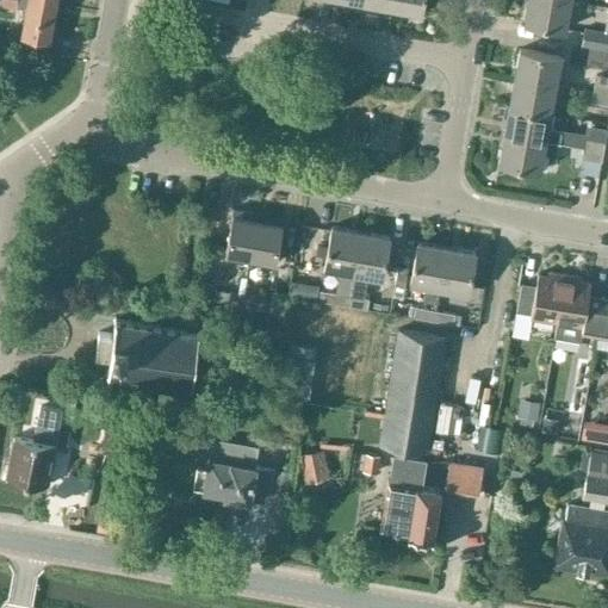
[(51,43),(59,7),(19,0),(0,0),(0,2),(0,8),(20,13),(20,12),(26,13),(23,38),(51,43)]
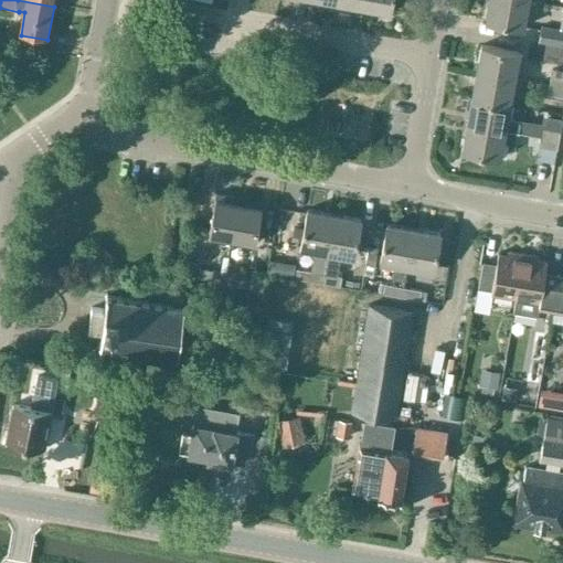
[(364,10),(367,0),(338,0),(337,6),(364,10)]
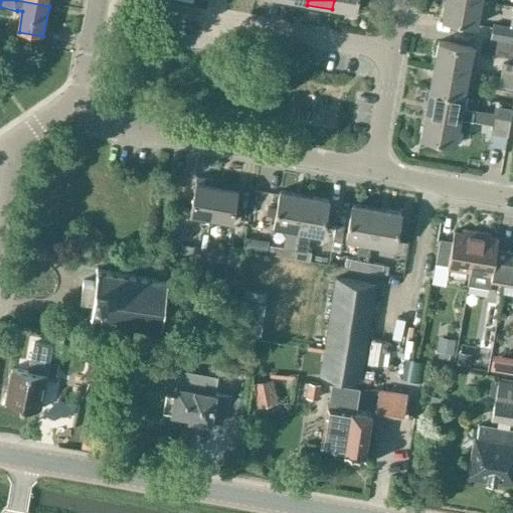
[(359,0),(334,0),(332,9),(357,13),(359,0)]
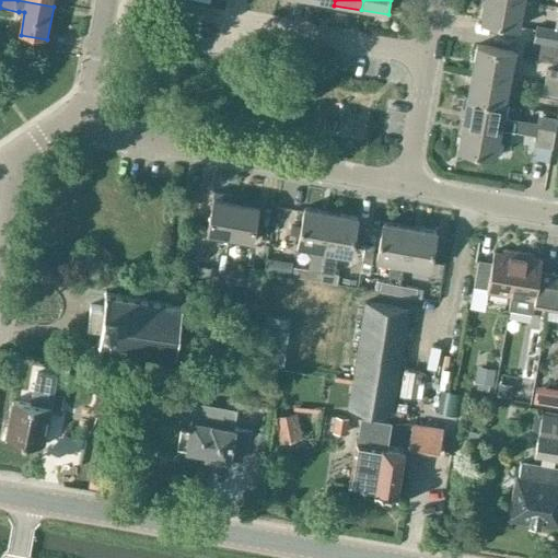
[(520,31),(525,4),(500,0),(486,0),(481,23),(520,31)]
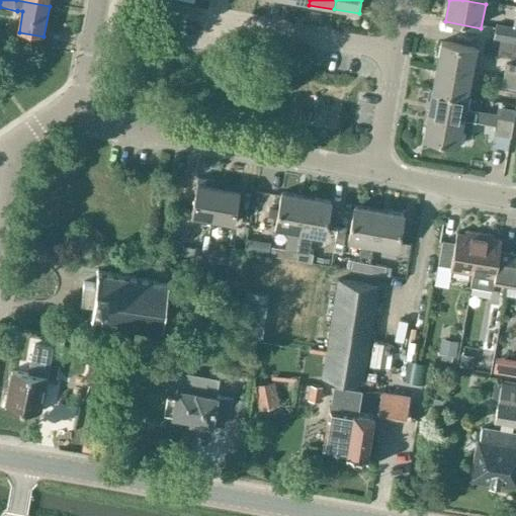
[(182,17),(199,21),(202,8),(185,4),(182,17)]
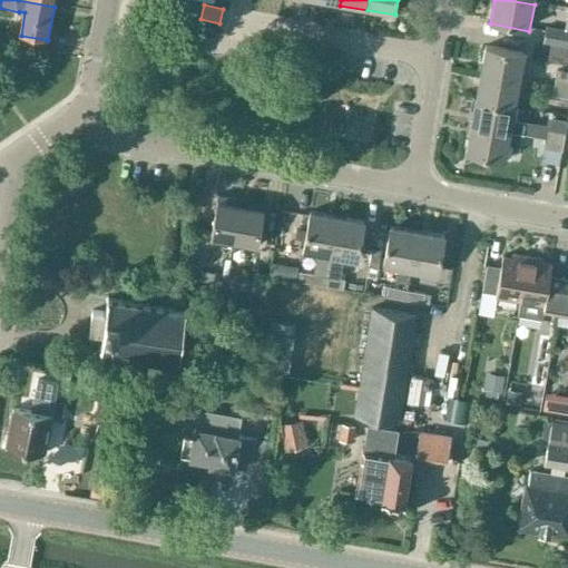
[(567,31),(548,28),(545,45),(567,48),(567,31)]
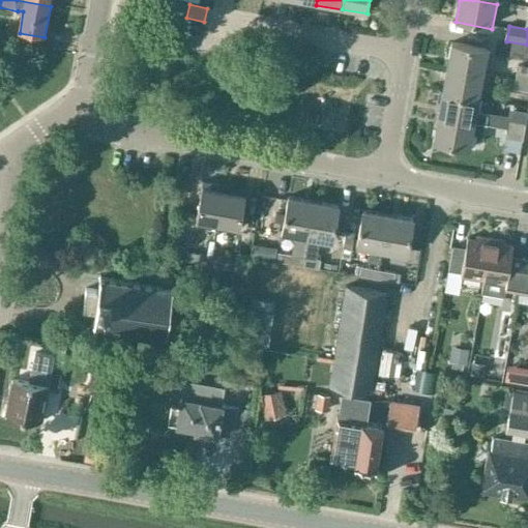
[(484,77),(484,76),(488,52),(452,46),(447,70),(484,77)]
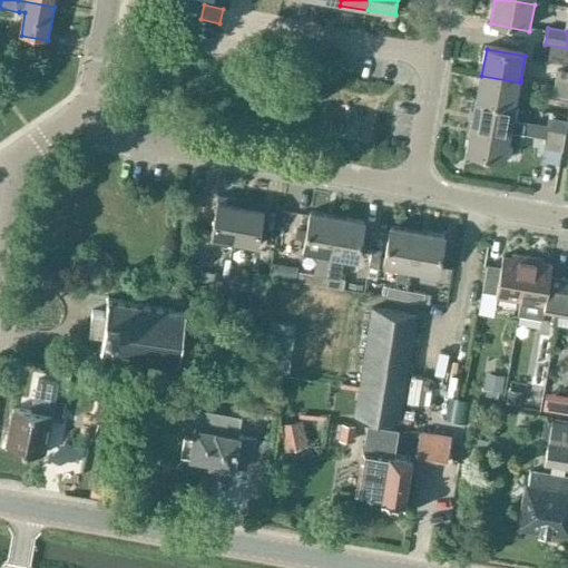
[(516,109),(520,82),(481,76),(477,103),(516,109)]
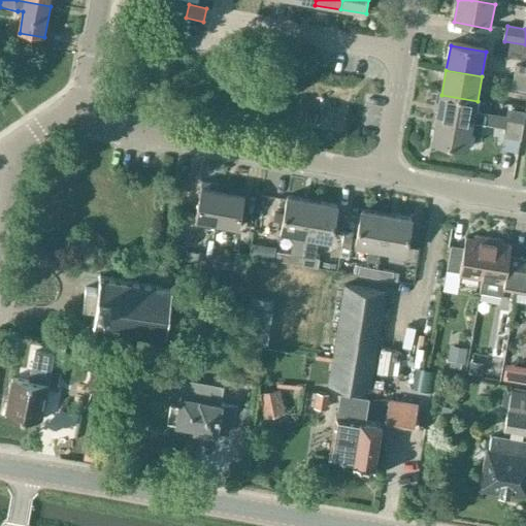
[(515,83),(525,85),(525,74),(517,72),(515,83)]
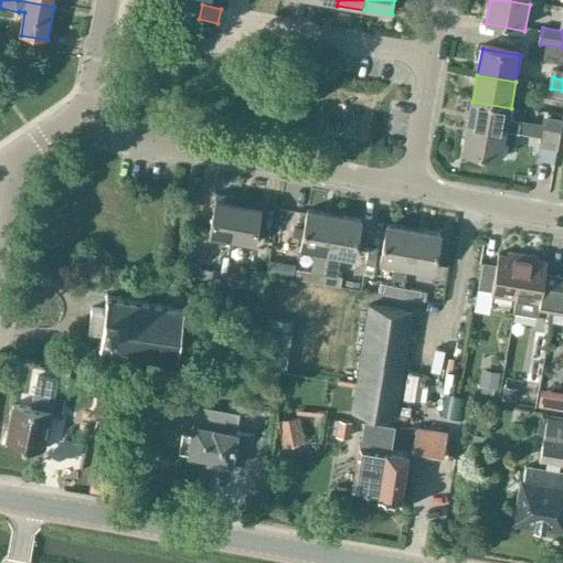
[(562,91),(551,88),(550,96),(562,99),(562,91)]
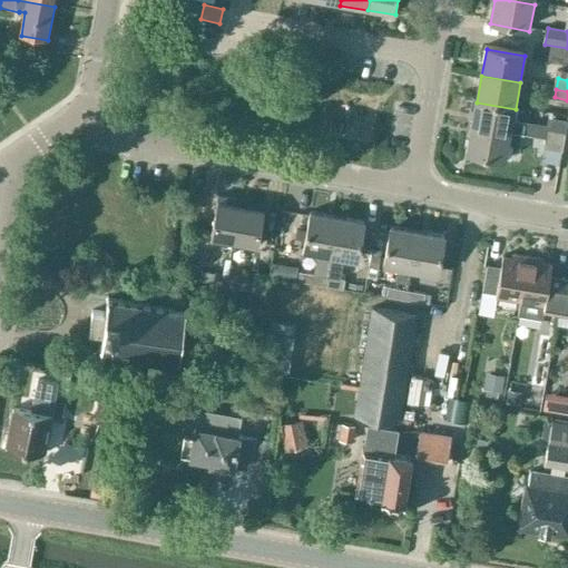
[(513,120),(516,109),(477,103),(472,129),(521,138),(522,135),(525,136),(526,126),(524,123),(513,120)]
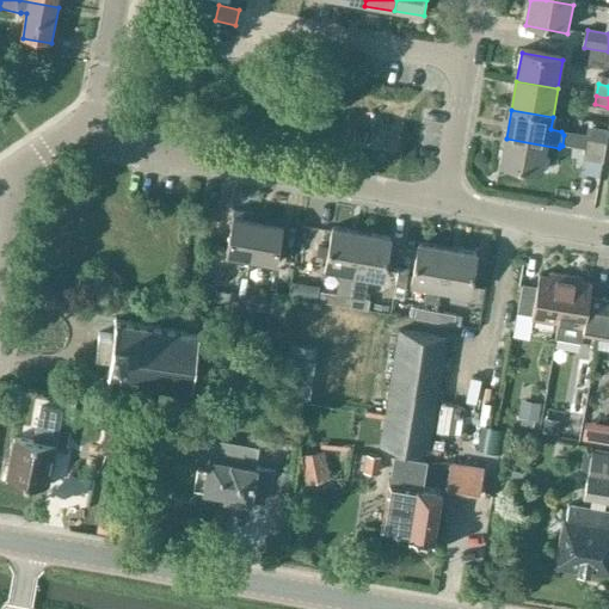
[(558,159),(559,148),(506,139),(502,166),(542,174),(546,157),(558,159)]
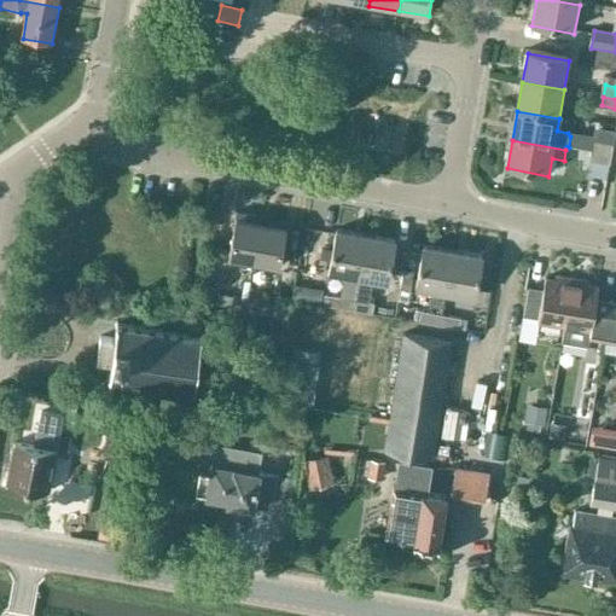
[(612,158),(615,146),(594,143),(592,155),(612,158)]
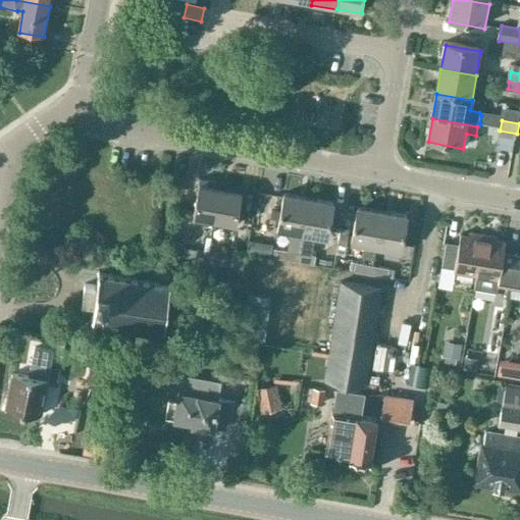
[(516,141),(517,134),(500,131),(499,138),(516,141)]
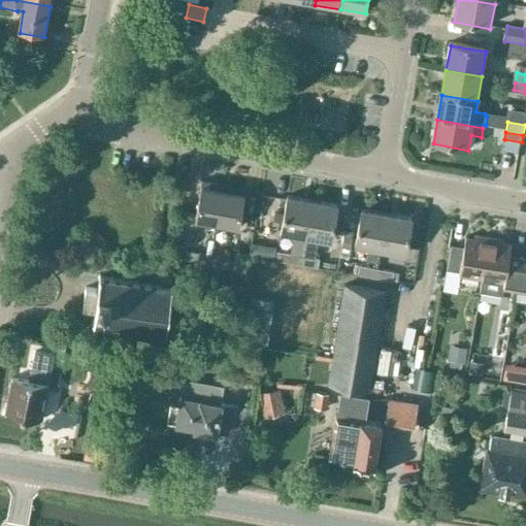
[(218,226),(225,186),(203,182),(196,222),(206,224),(218,226)]
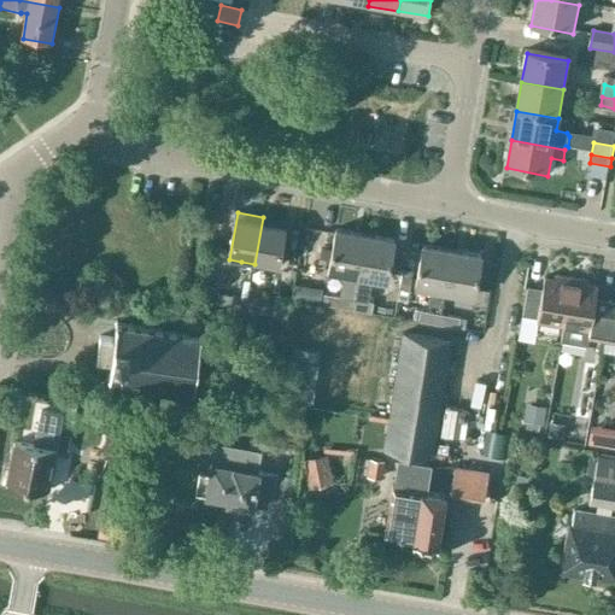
[(281,269),(288,228),(288,222),(263,217),(255,264),(281,269)]
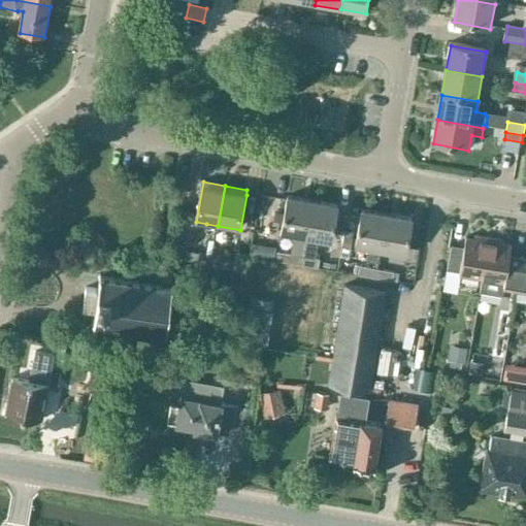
[(302,267),(314,203),(289,199),(283,234),(295,236),(292,255),(278,253),(276,262),(302,267)]
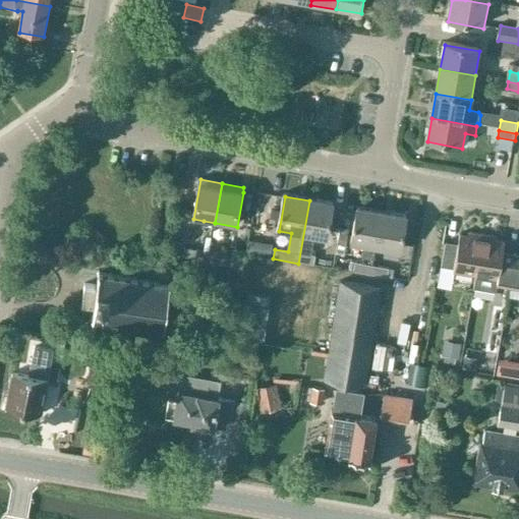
[(328,239),(334,205),(309,200),(298,264),(315,267),(318,256),(312,255),(315,237),(328,239)]
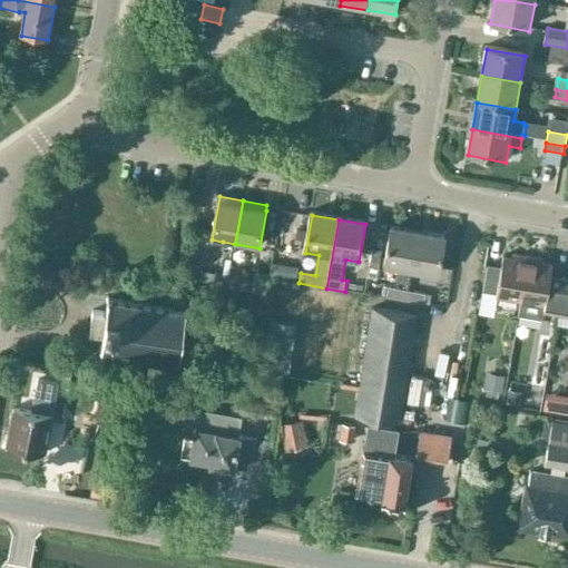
[(300,252),(304,229),(284,226),(280,248),(300,252)]
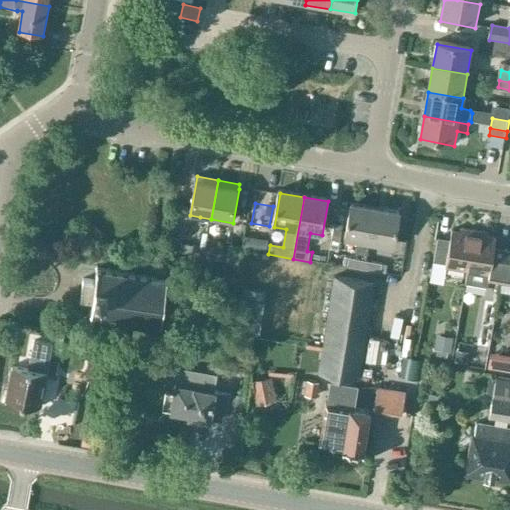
[(179,205),(175,223),(183,224),(186,206),(179,205)]
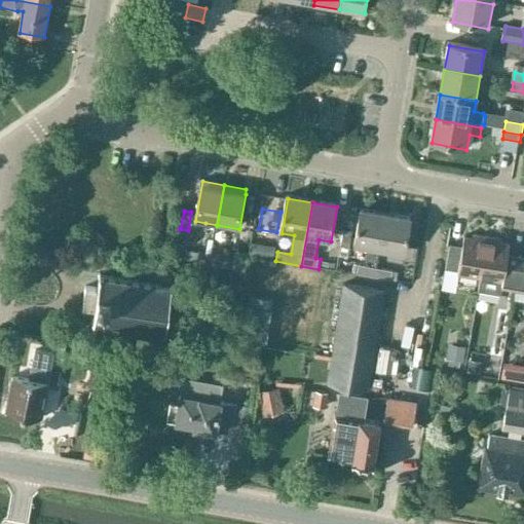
[(380,251),(386,216),(362,211),(356,247),(368,249),(366,261),(378,262),(380,251)]
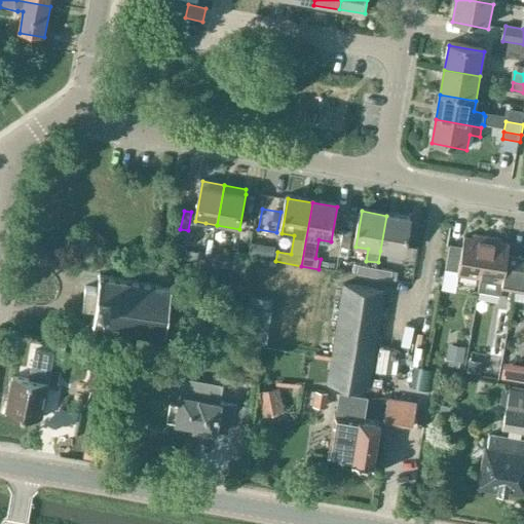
[(404,255),(411,220),(386,216),(380,251),(404,255)]
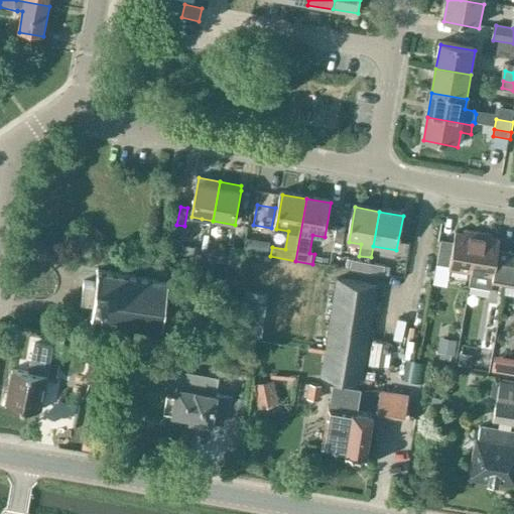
[(333,213),(331,226),(339,227),(342,214),(333,213)]
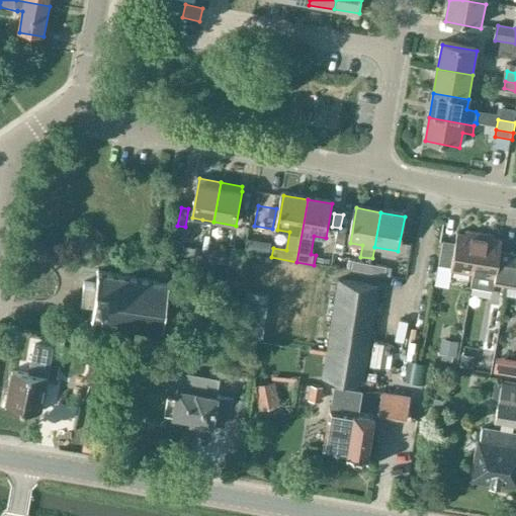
[(192,218),(191,224),(201,226),(202,220),(192,218)]
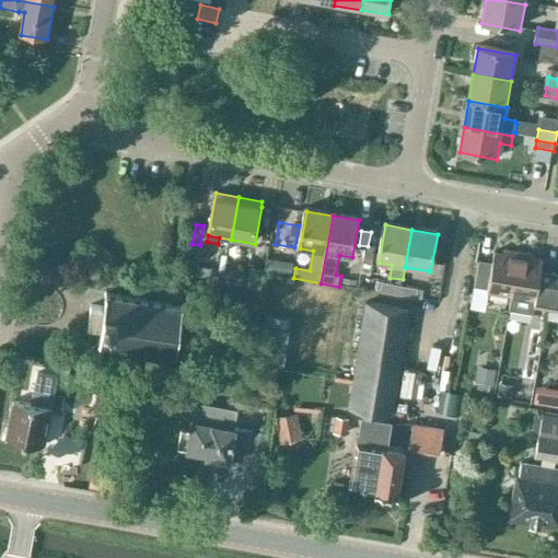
[(521,254),(520,254),(504,252),(503,255),(495,254),(493,265),(479,263),(475,289),(488,291),(488,293),(512,298),(513,298),(521,254)]
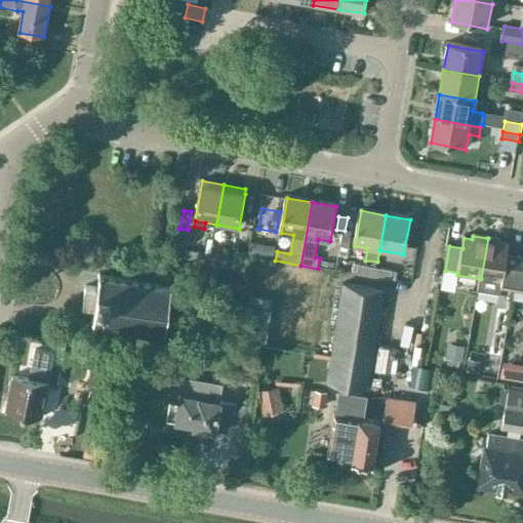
[(343,237),(340,249),(342,249),(349,250),(350,250),(353,238),(343,237)]
